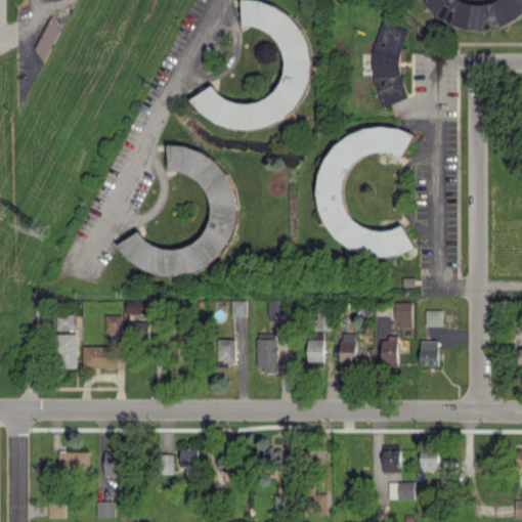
[(241,23),(272,37),(283,53),(284,74),(274,92),(257,102),(235,103),(218,95),(212,86),(190,99),(200,116),(231,131),(265,129),(294,112),(309,78),(308,46),(290,15),(256,0),(251,0),(240,1),(241,23)]
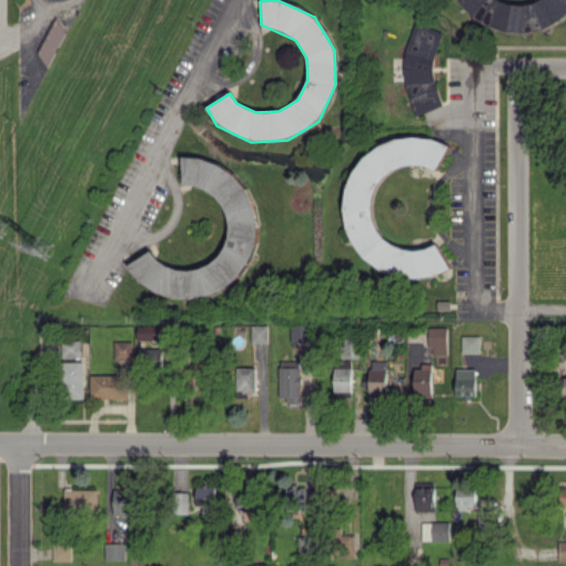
[(453,0),(454,10),(505,31),(565,24),(565,0),(545,0),(545,1),(515,4),(503,0),(453,0)]
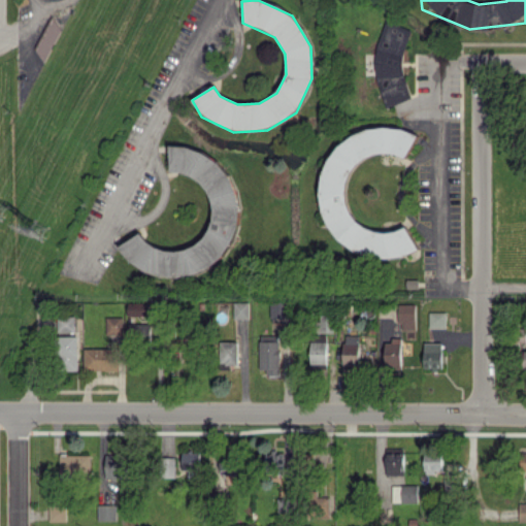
[(408,100),(398,68),(409,30),(383,23),(371,63),(373,70),(372,75),(383,108),(408,100)]
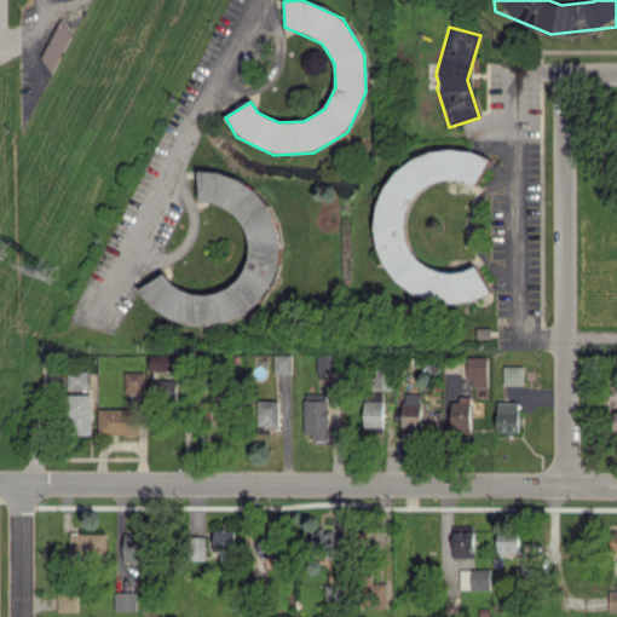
[(486,295),(476,266),(459,274),(440,274),(414,261),(404,237),(403,217),(415,192),(443,182),(460,182),(473,188),(486,160),(466,151),(438,153),(393,169),(373,211),(374,241),(391,284),(433,305),(465,304),(486,295)]
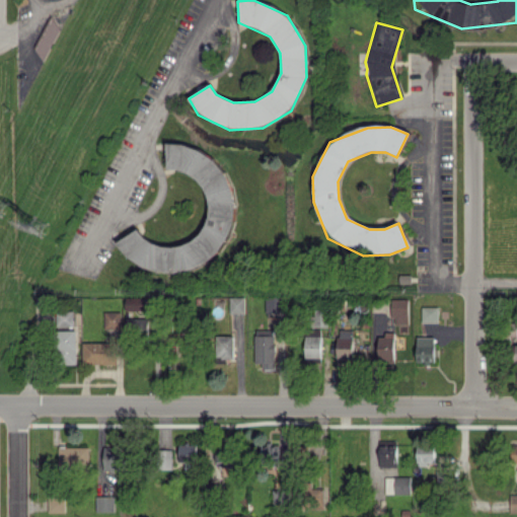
[(165,171),(171,171),(194,177),(207,197),(207,214),(202,232),(180,247),(164,247),(145,241),(136,229),(115,243),(129,264),(161,274),(189,273),(223,249),(232,216),(232,189),(209,154),(174,144),(165,145),(165,171)]
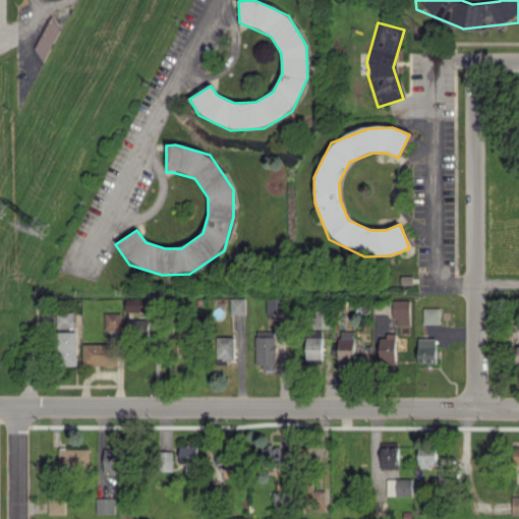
[(145,313),(146,300),(124,299),(124,312),(145,313)]
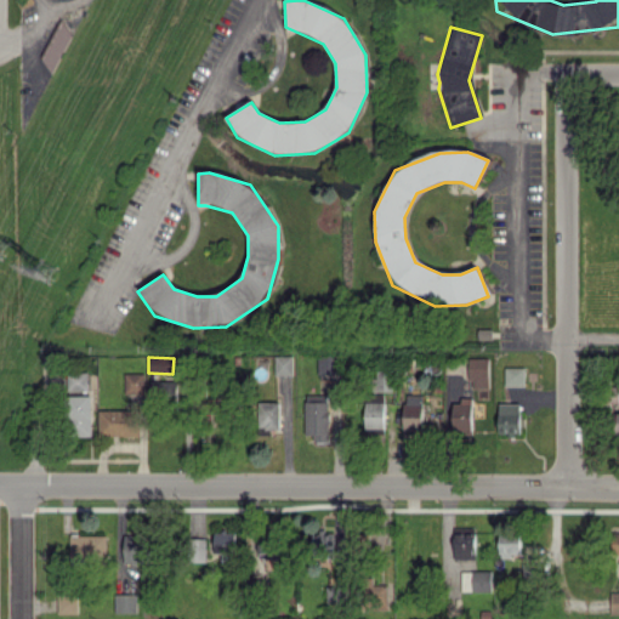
[(290,376),(289,357),(272,358),(272,378),(290,376)]
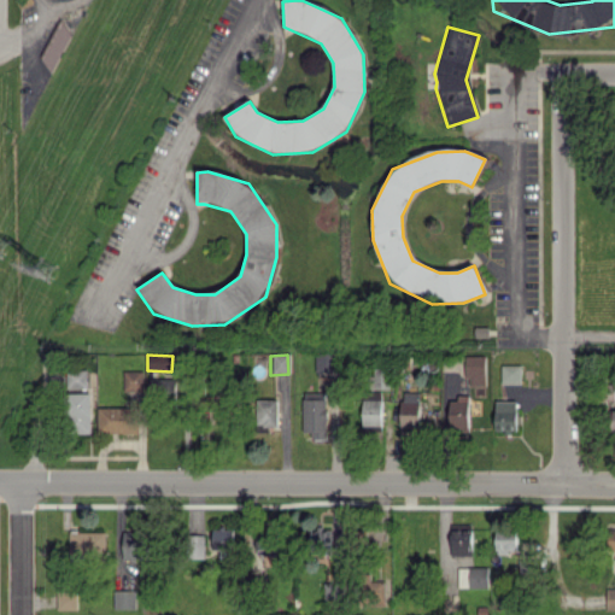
[(482,358),(463,358),(463,387),(482,387),(482,358)]
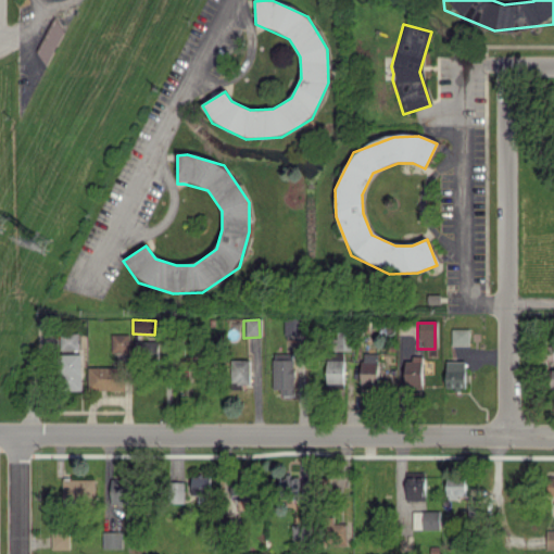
[(467,347),(466,330),(449,330),(449,347),(467,347)]
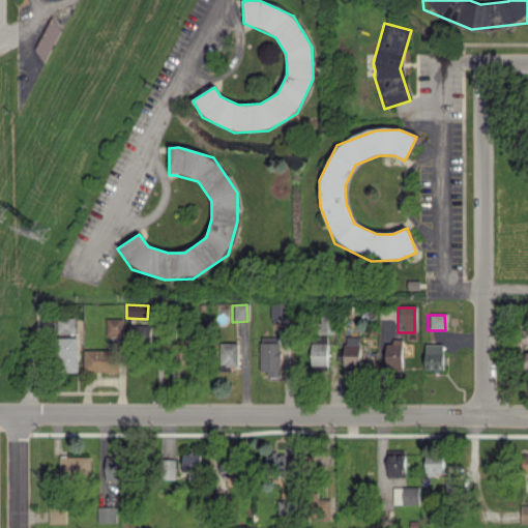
[(72,334),(72,318),(55,319),(55,334),(72,334)]
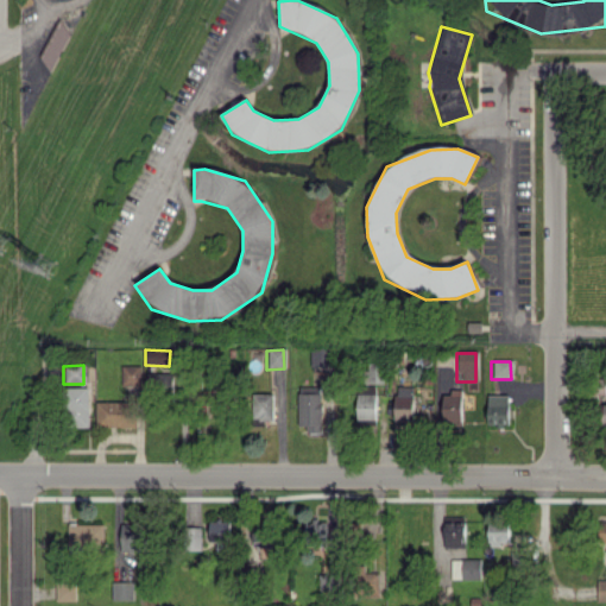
[(119,391),(138,391),(139,366),(119,366),(119,391)]
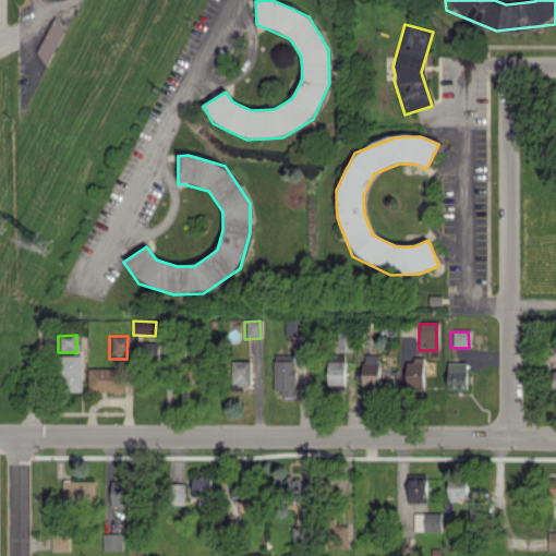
[(159,345),(133,343),(133,361),(159,362),(159,345)]
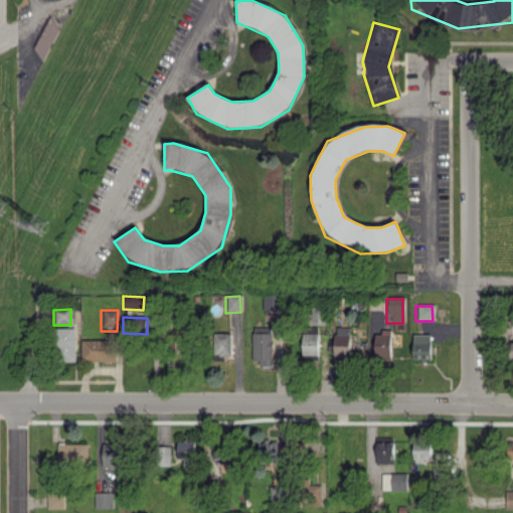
[(332,356),(347,357),(348,328),(333,328),(332,356)]
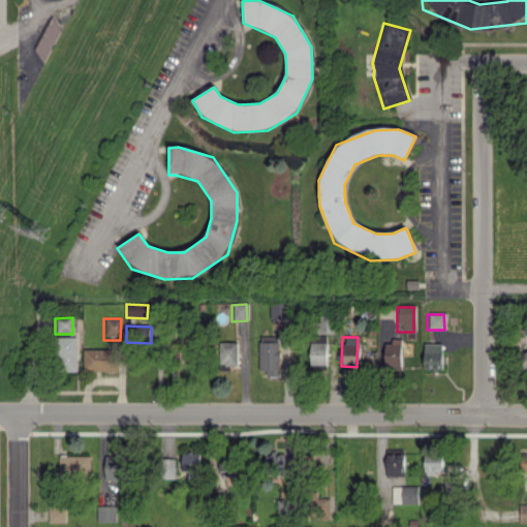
[(75,338),(54,338),(54,372),(75,372),(75,338)]
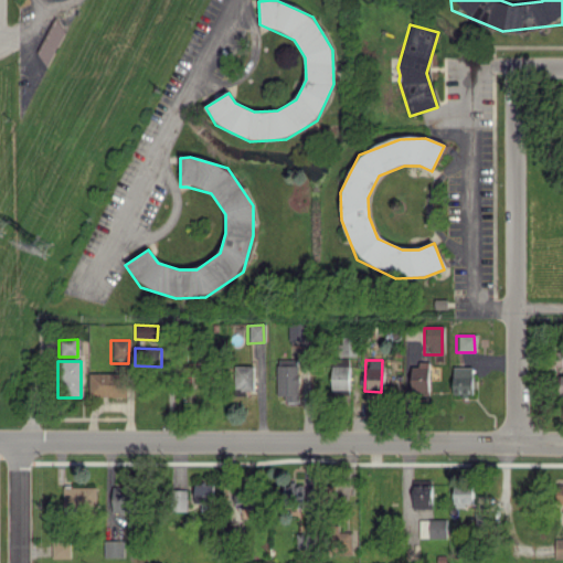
[(297,361),(276,361),(274,396),(283,396),(283,403),(296,403),(297,361)]
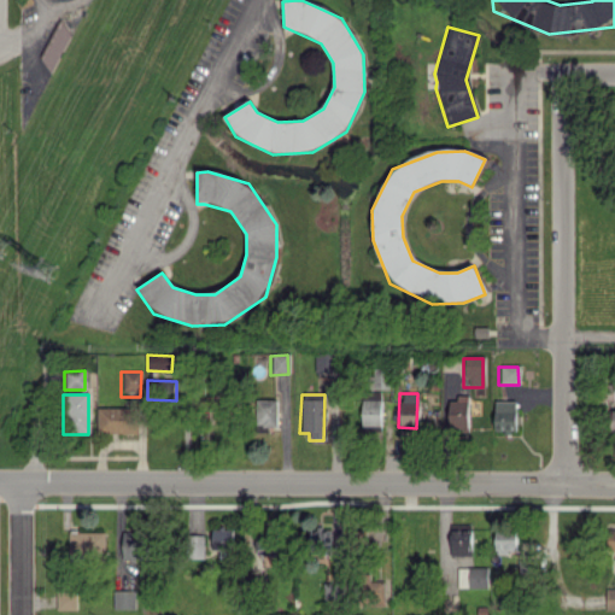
[(467,399),(447,399),(447,433),(466,433),(467,399)]
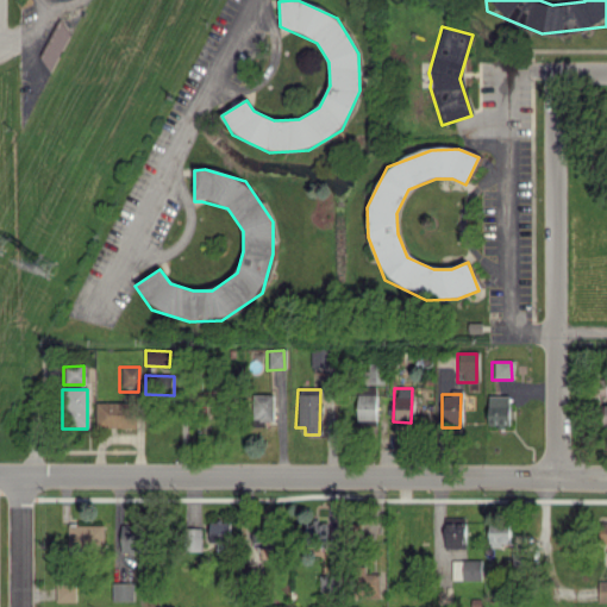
[(271,425),(270,395),(251,396),(251,425),(271,425)]
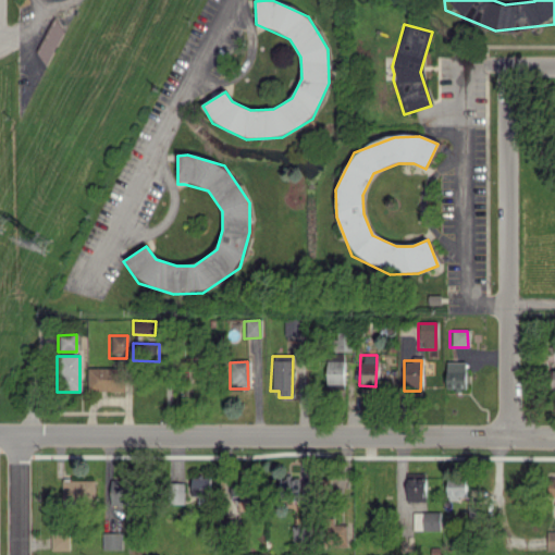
[(342,362),(325,361),(324,391),(342,392),(342,362)]
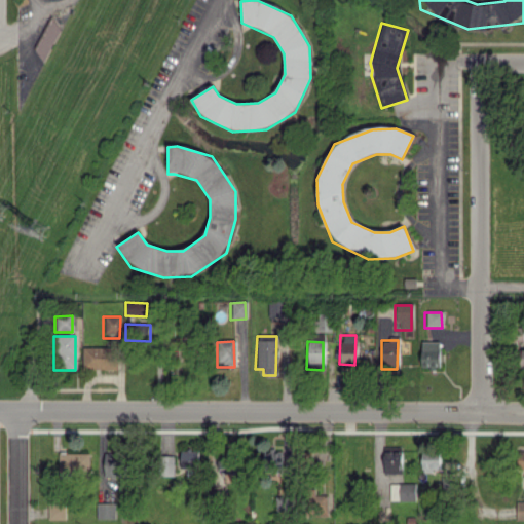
[(438,343),(419,343),(420,370),(438,369),(438,343)]
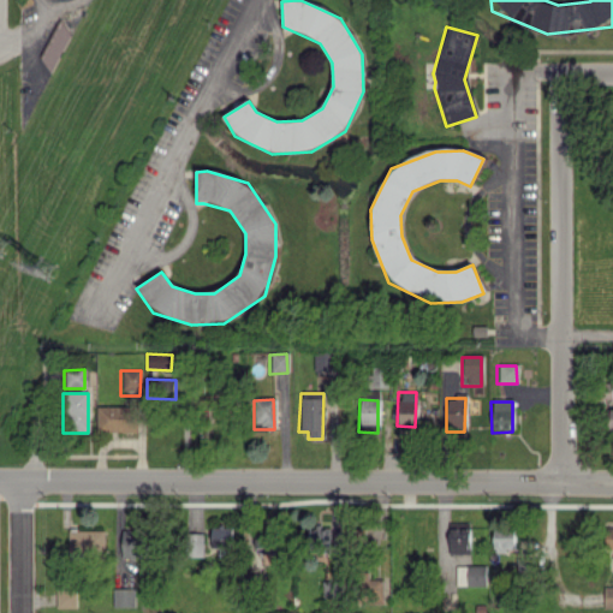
[(134,434),(134,408),(95,408),(95,433),(134,434)]
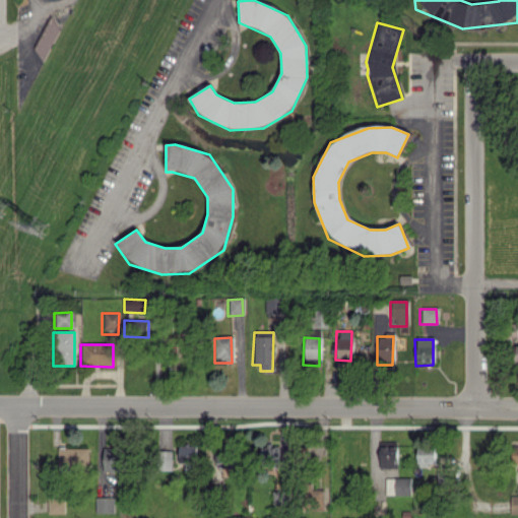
[(395,469),(395,443),(378,444),(378,469),(395,469)]
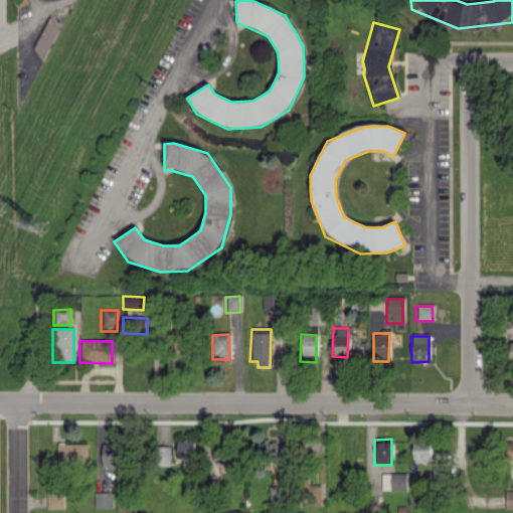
[(178,468),(193,467),(192,443),(178,443),(178,468)]
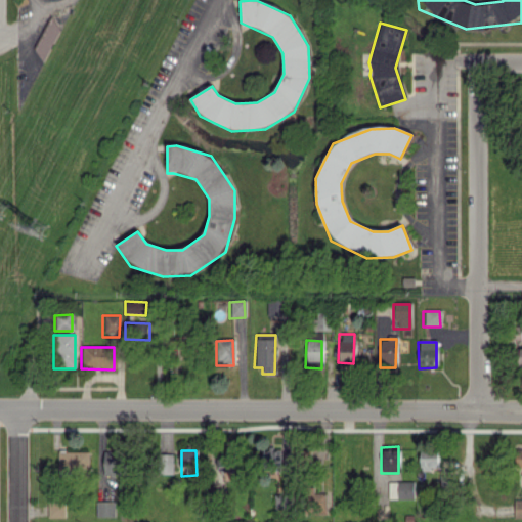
[(265,468),(286,468),(285,450),(265,450),(265,468)]
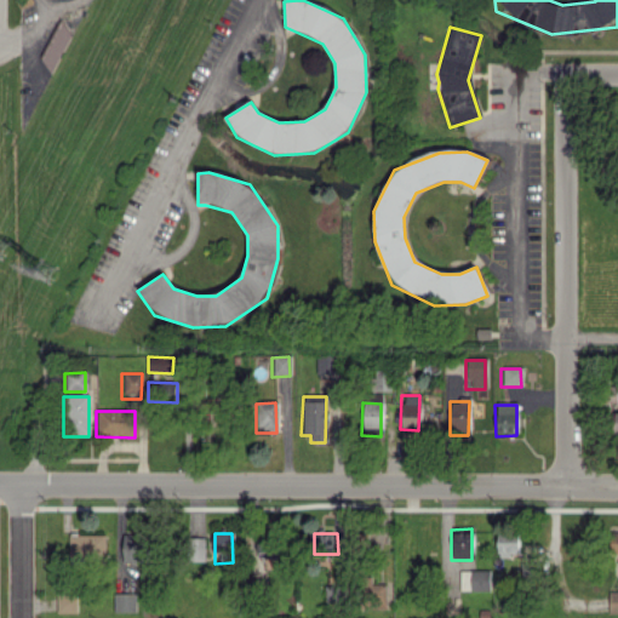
[(67,561),(103,561),(104,536),(68,536),(67,561)]
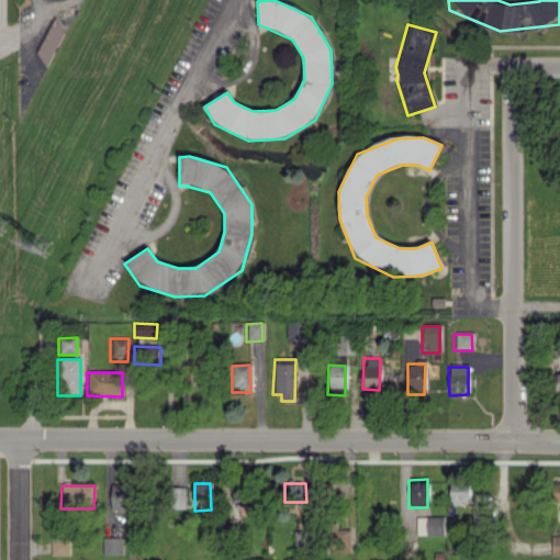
[(110,485),(111,511),(133,511),(133,485),(110,485)]
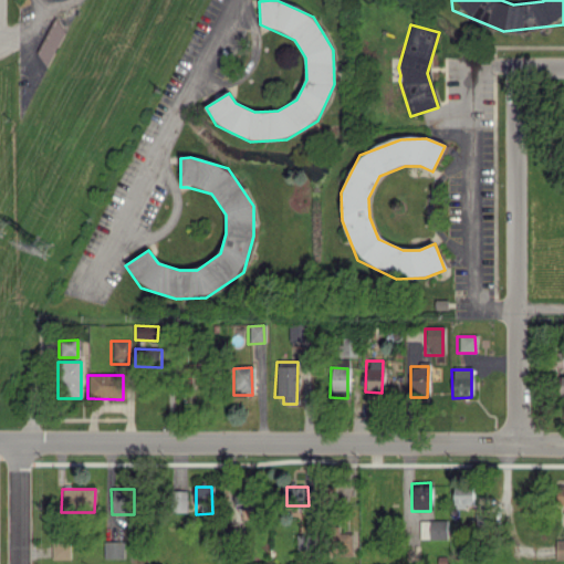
[(472,509),(471,489),(452,489),(453,510),(472,509)]
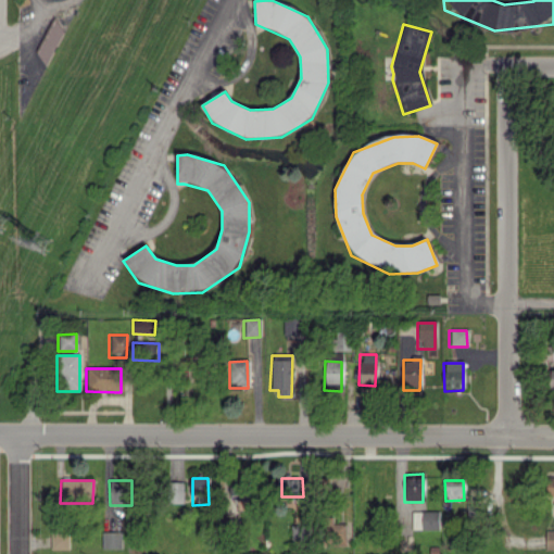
[(183,496),(190,496),(189,481),(165,482),(166,506),(183,505),(183,496)]
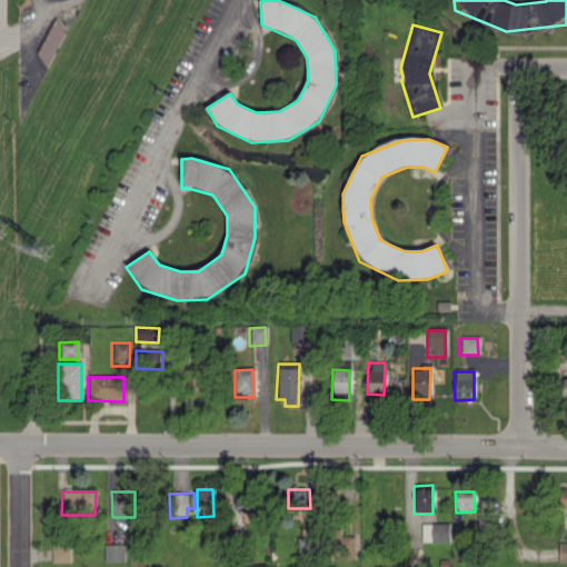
[(447,544),(447,525),(420,524),(420,544),(447,544)]
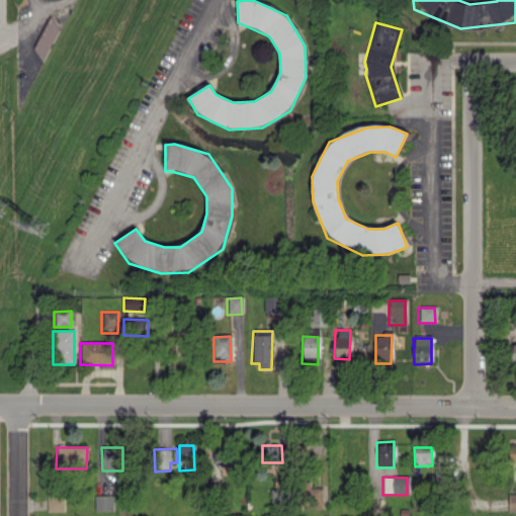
[(515,514),(515,495),(506,495),(506,514),(515,514)]
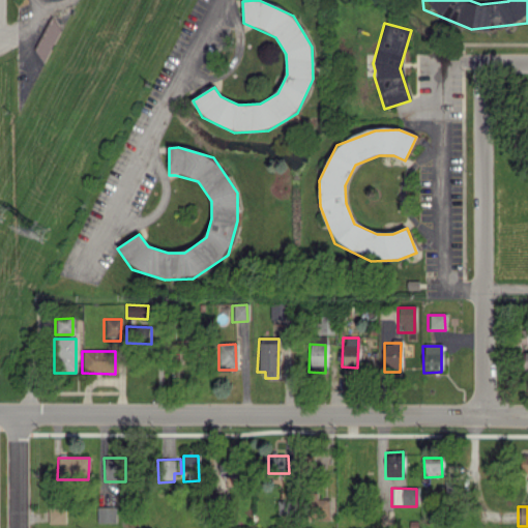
[(96,524),(114,524),(115,507),(96,507),(96,524)]
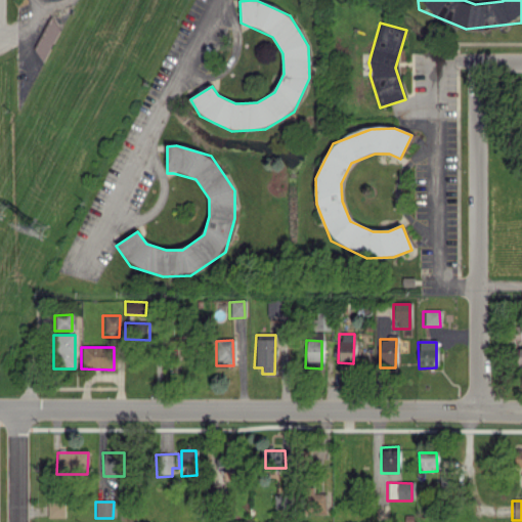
[(47,519),(63,518),(62,504),(46,505),(47,519)]
